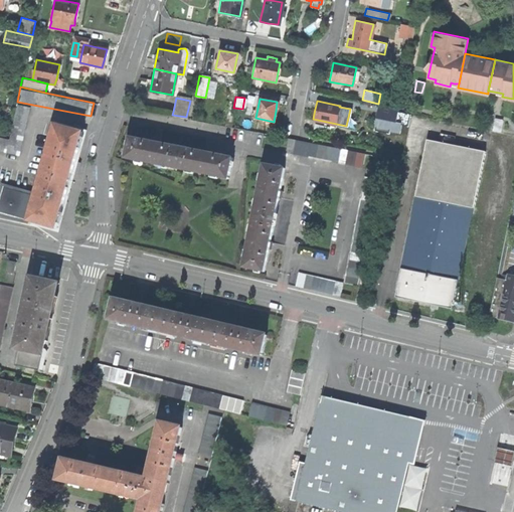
[(0,150),(18,155),(29,108),(16,105),(8,139),(0,136),(0,150)]
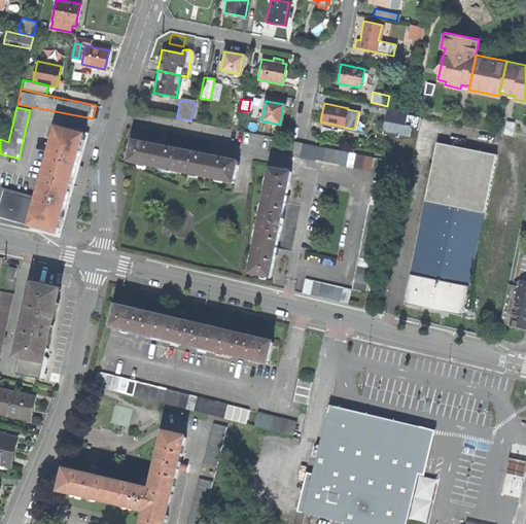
[(503,133),(509,134),(512,123),(506,121),(503,133)]
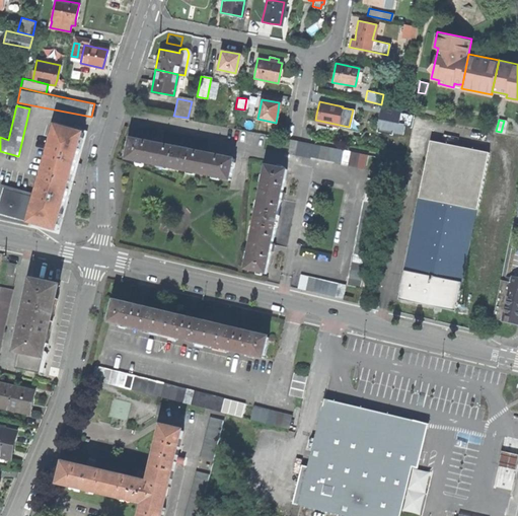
[(0,211),(14,216),(51,225),(58,221),(68,187),(65,187),(70,171),(72,171),(83,132),(57,124),(50,148),(52,148),(51,151),(50,155),(49,154),(39,190),(40,190),(38,196),(4,187),(0,200),(0,211)]
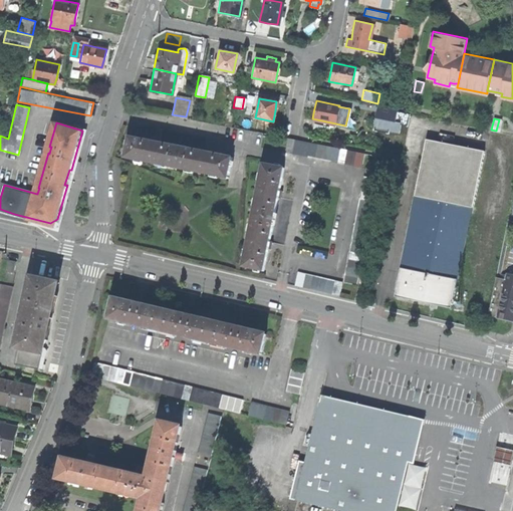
[(124,156),(176,166),(180,146),(158,142),(158,140),(154,140),(151,139),(151,140),(129,136),(124,156)]
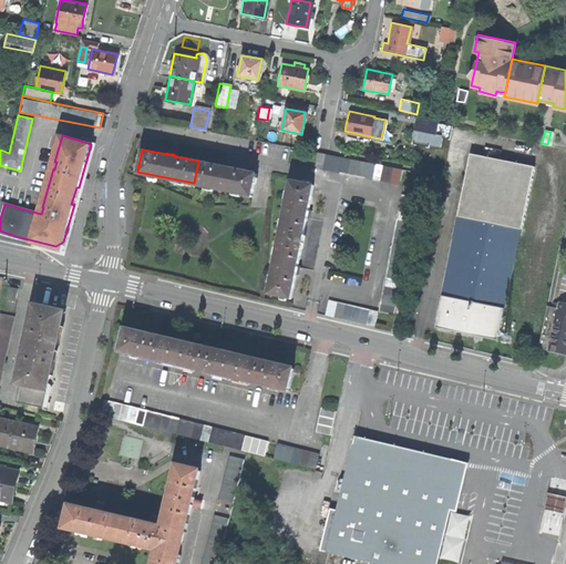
[(379,181),(382,164),(317,152),(312,167),(379,181)]
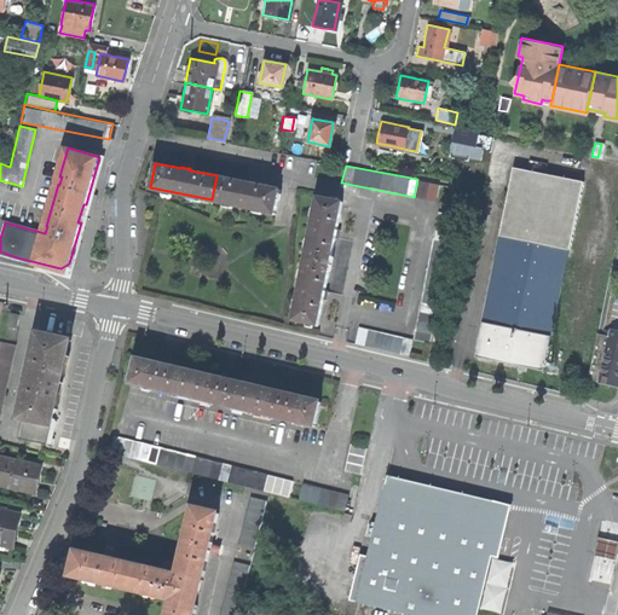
[(569,248),(583,180),(513,166),(498,233),(500,233),(475,354),(521,364),(543,367),(567,248),(569,248)]
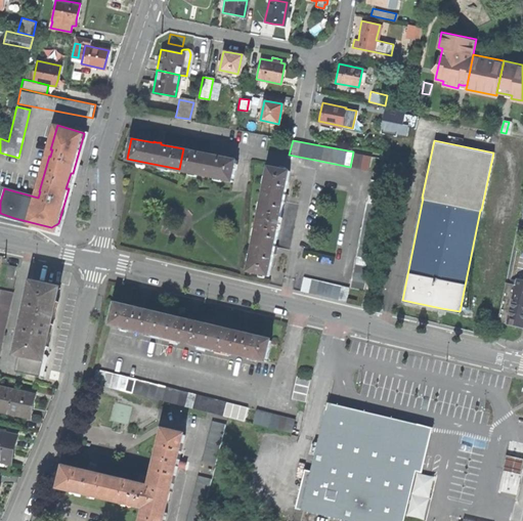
[(205,153),(183,148),(179,169),(231,180),(235,159),(212,155),(213,154),(210,153),(206,152),(205,153)]
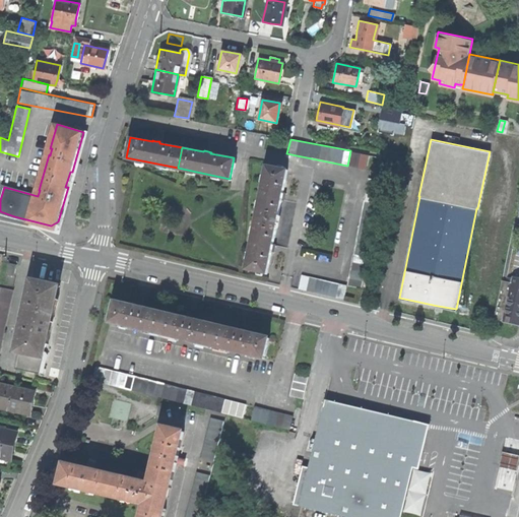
[(266,165),(256,216),(275,219),(279,197),(281,198),(281,195),(282,192),(280,191),(285,168),(266,165)]
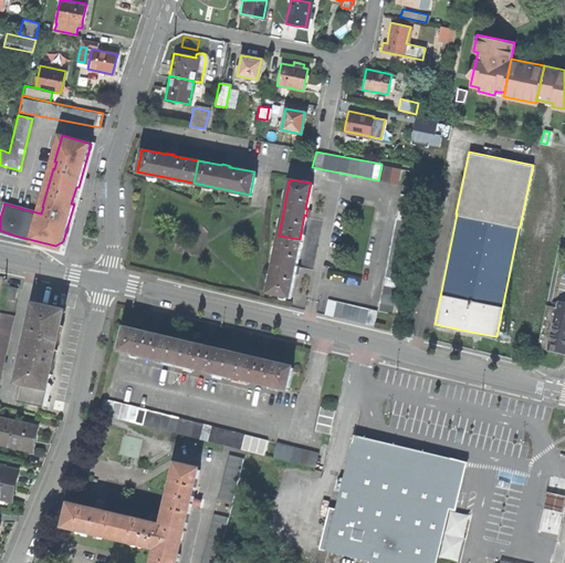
[(416,196),(399,193),(376,310),(391,312),(416,196)]
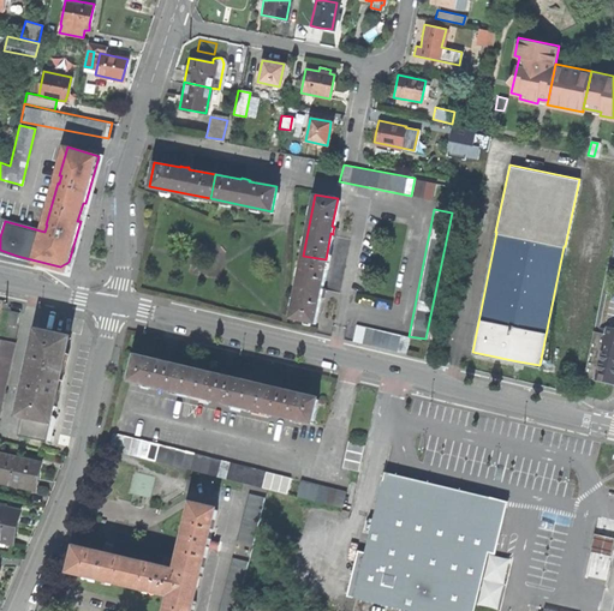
[(290,316),(314,321),(319,293),(320,294),(321,291),(322,287),(320,286),(326,259),(303,256),(290,316)]
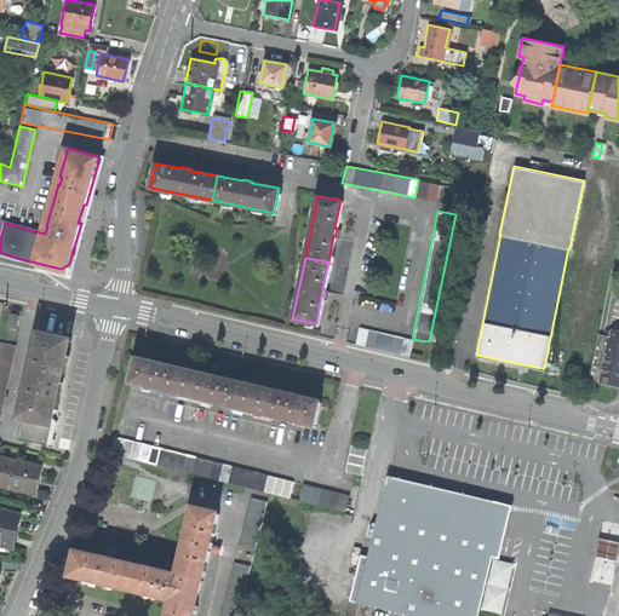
[(5,301),(4,309),(22,312),(23,305),(5,301)]
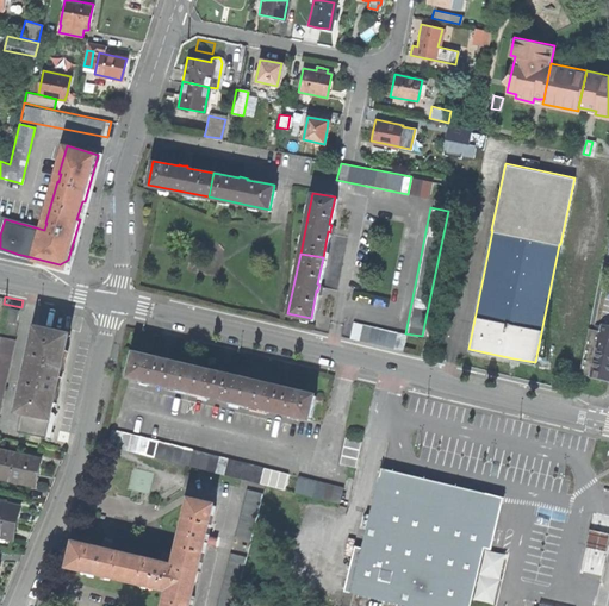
[(8,319),(17,320),(19,307),(11,305),(8,319)]
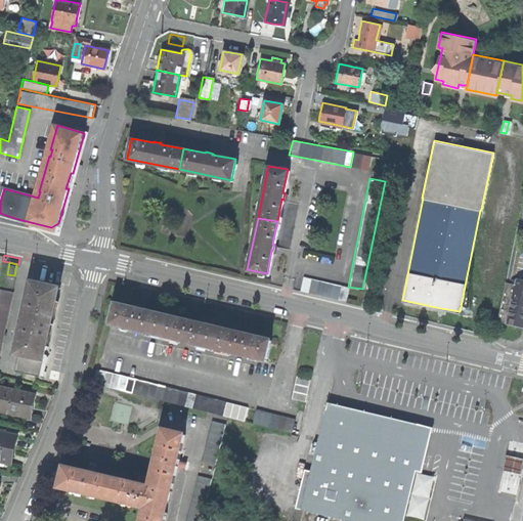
[(345,300),(348,287),(309,277),(306,290),(314,292),(314,293),(345,300)]
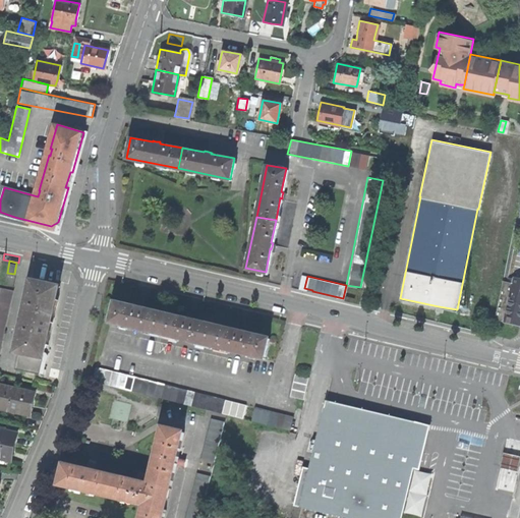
[(494,320),(519,325),(519,277),(516,277),(515,279),(506,277),(506,281),(502,280),(494,320)]
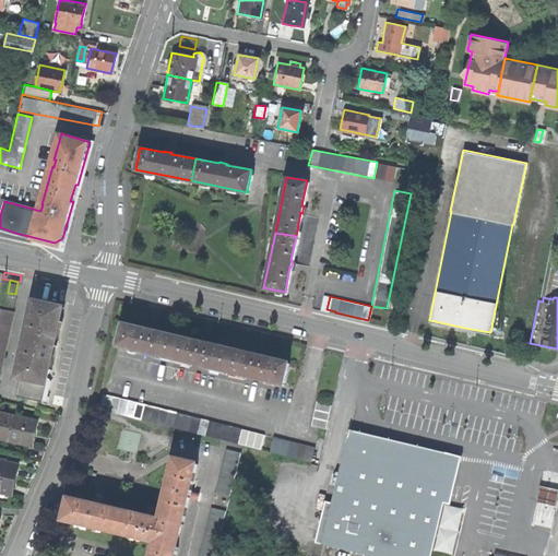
[(62,308),(36,302),(21,374),(46,379),(49,367),(52,368),(57,350),(62,320),(60,319),(62,308)]
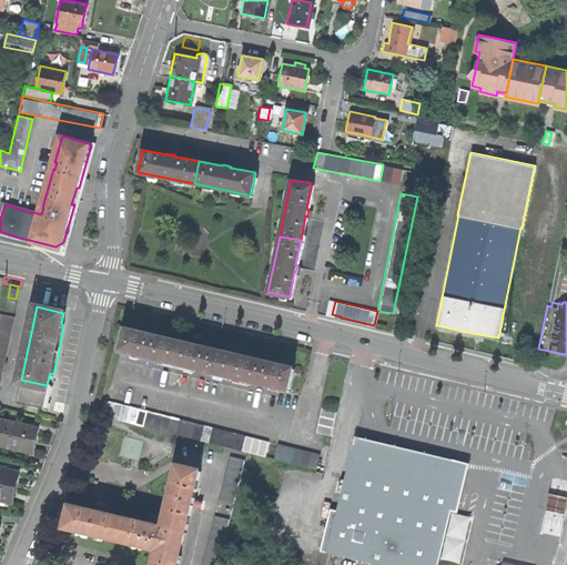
[(0,376),(13,314),(0,310),(0,376)]
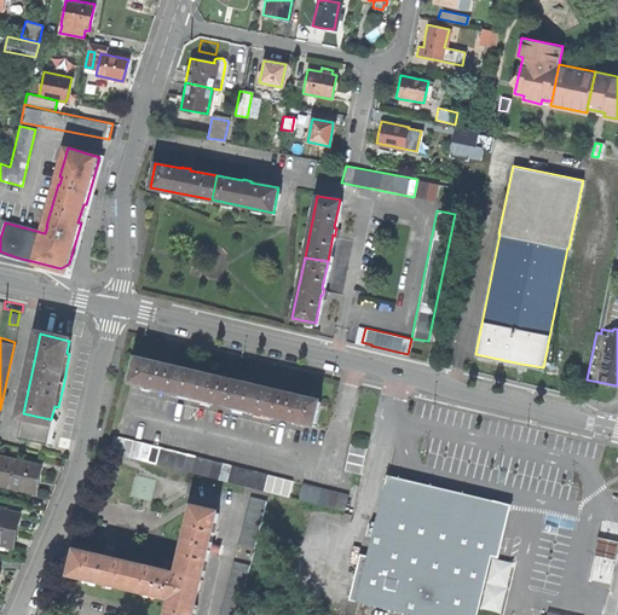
[(132,381),(192,395),(198,371),(168,364),(138,357),(132,381)]
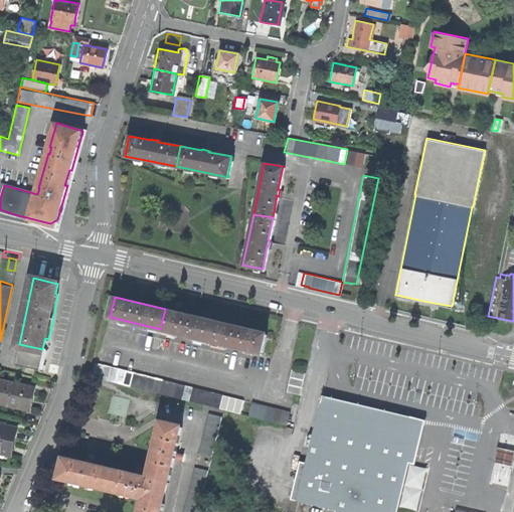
[(190,315),(165,309),(160,329),(210,341),(215,321),(190,315)]
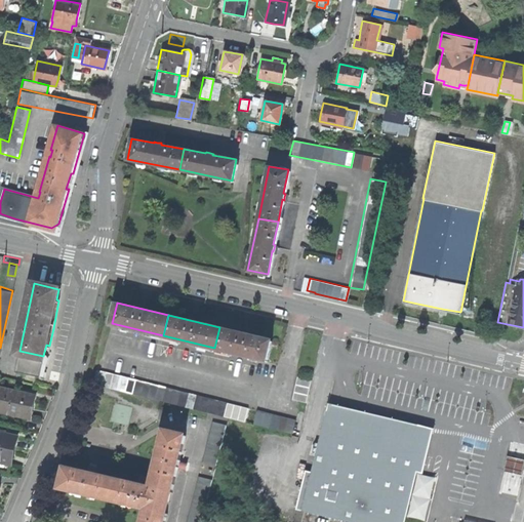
[(267,360),(272,339),(243,332),(219,327),(214,348),(267,360)]
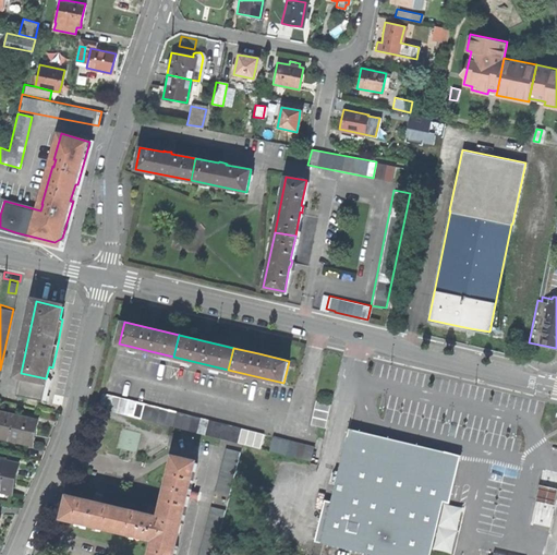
[(104,408),(241,443),(312,460),(316,446),(107,394),(104,408)]
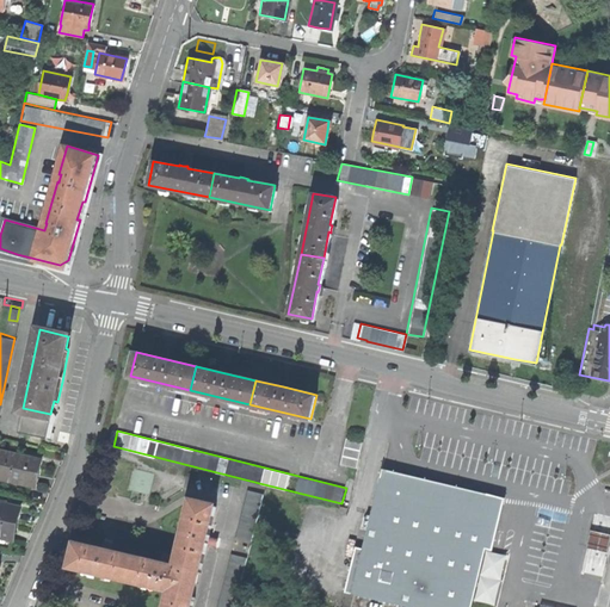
[(346,435),(340,460),(357,464),(363,439),(346,435)]
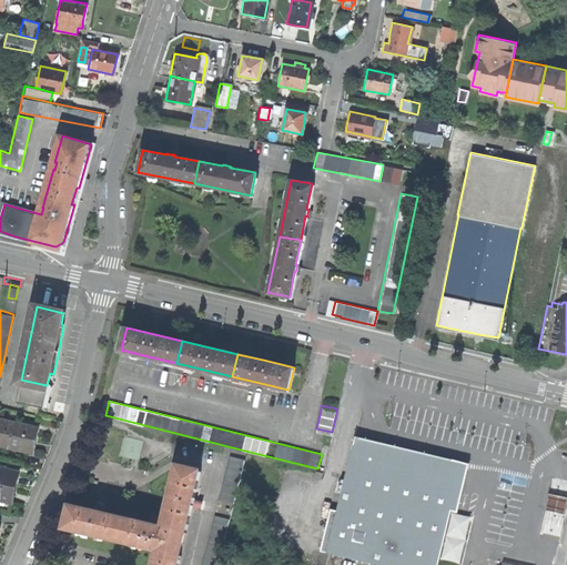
[(39,425),(0,417),(0,442),(33,450),(37,436),(39,425)]
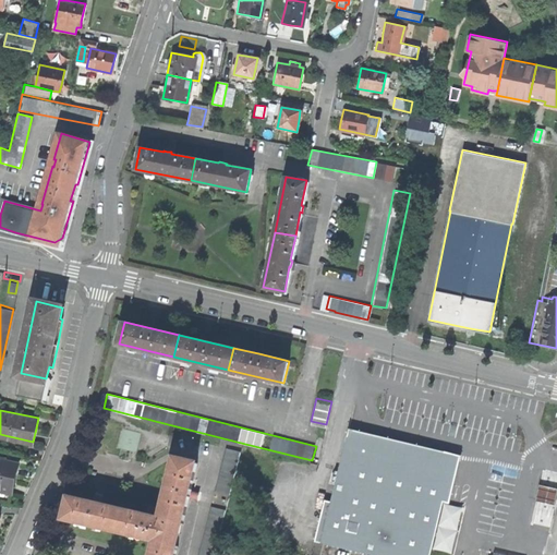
[(318,554),(323,542),(376,554),(428,554),(436,527),(443,503),(449,504),(461,457),(452,455),(453,451),(445,449),(438,448),(437,450),(349,429),(330,505),(324,504),(315,540),(316,540),(313,554),(318,554)]
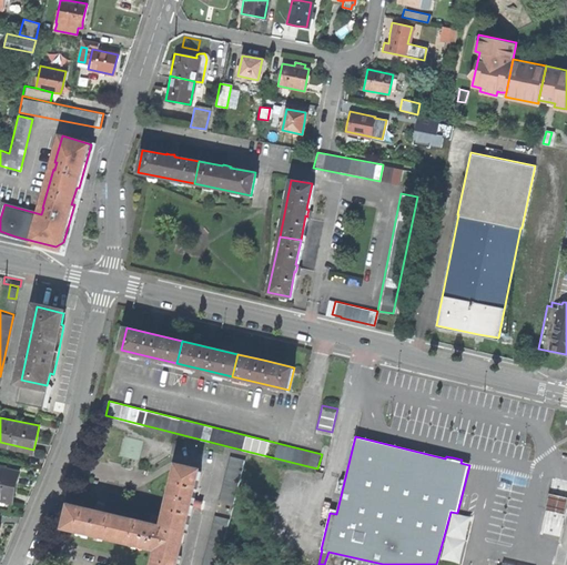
[(218,497),(233,502),(244,457),(229,454),(218,497)]
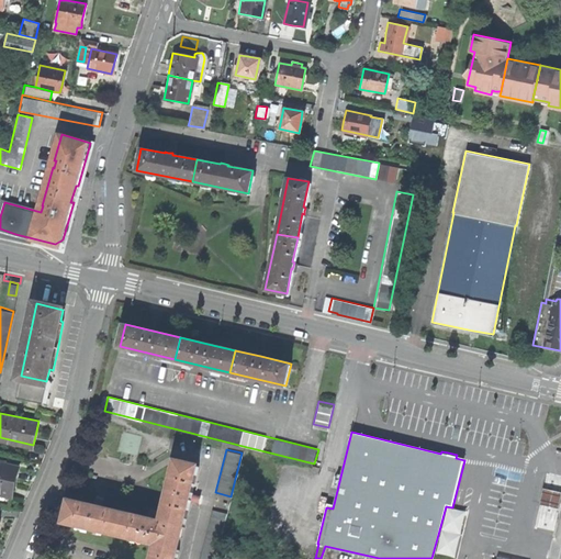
[(152,558),(175,558),(178,547),(174,546),(179,524),(183,525),(189,499),(198,501),(199,496),(199,492),(191,490),(198,464),(176,458),(161,520),(154,518),(156,510),(152,509),(148,509),(146,516),(101,505),(103,498),(98,496),(94,496),(92,504),(69,499),(64,522),(156,543),(152,558)]
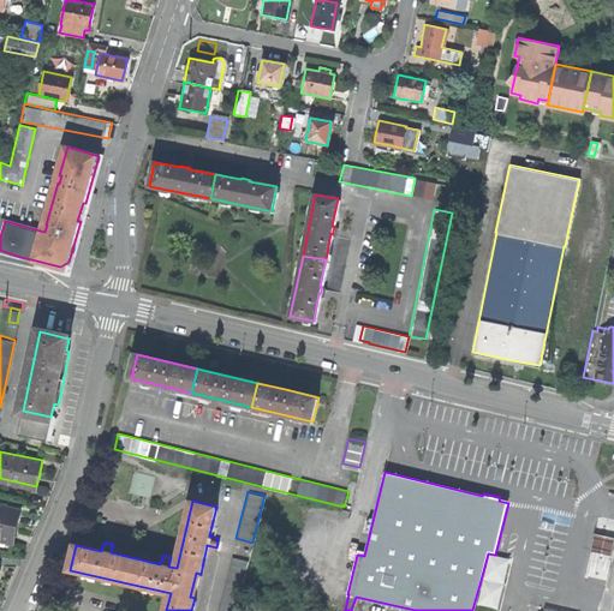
[(21,508),(0,503),(0,537),(13,540),(17,525),(21,508)]
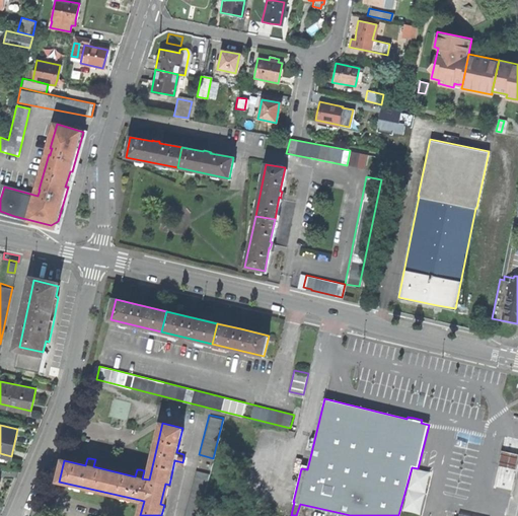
[(496,464),(512,468),(516,453),(500,449),(496,464)]
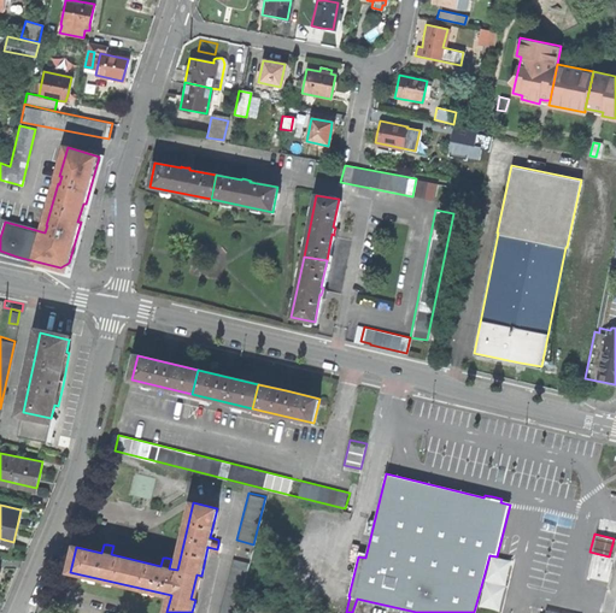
[(217,612),(235,612),(244,585),(250,561),(233,556),(217,612)]
